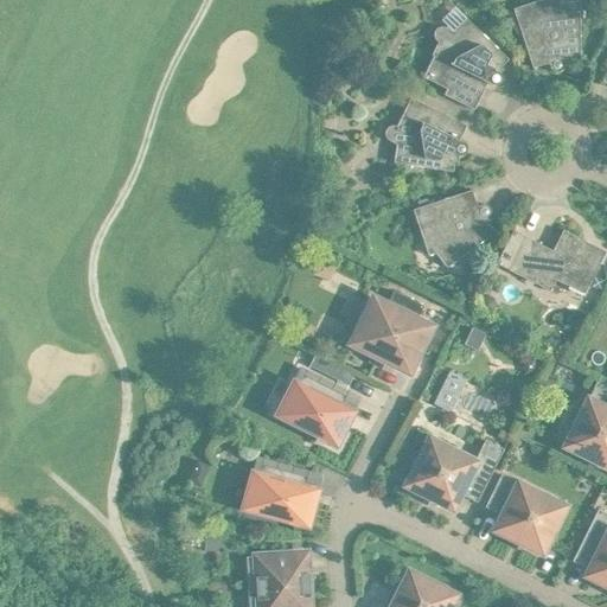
[(562,66),(563,65),(569,64),(568,61),(579,61),(579,1),(560,2),(558,0),(540,0),(512,10),(531,68),(548,63),(549,68),(550,68),(551,70),(553,71),(555,71),(556,71),(557,71),(560,71),(560,70),(561,69),(562,68),(562,66)]
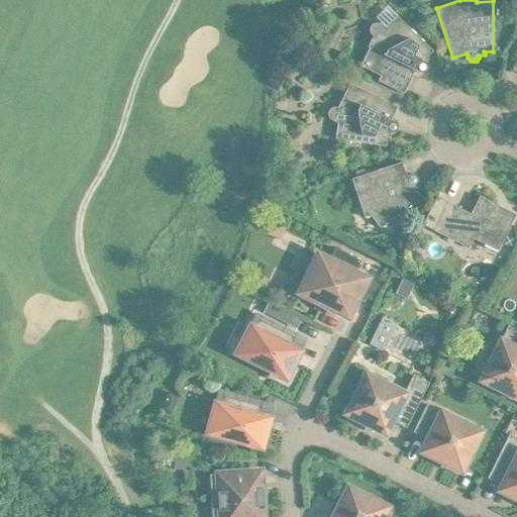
[(414,71),(418,73),(420,73),(422,73),(423,72),(424,72),(425,71),(425,70),(426,69),(426,68),(426,67),(426,66),(425,65),(425,64),(424,63),(428,59),(425,58),(431,50),(396,16),(385,27),(379,24),(375,23),(372,24),(370,27),(369,30),(370,33),(373,35),(367,47),(369,48),(359,67),(380,76),(377,81),(403,94),(414,71)]
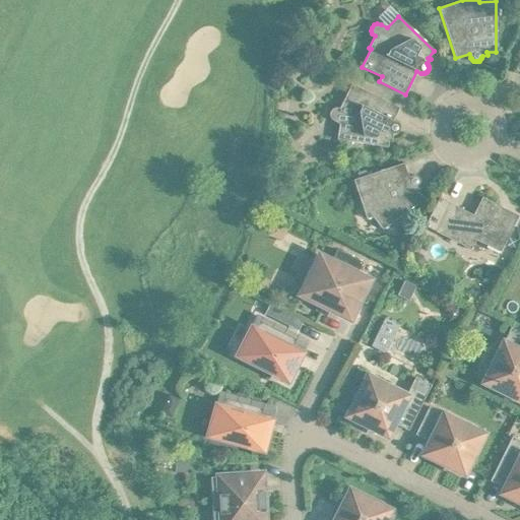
[(392,134),(394,134),(396,133),(396,132),(397,132),(398,131),(398,130),(398,129),(398,128),(398,127),(398,126),(398,125),(397,124),(396,123),(392,121),(398,108),(351,84),(338,109),(335,108),(332,109),(330,112),(329,115),(330,119),(333,121),(339,124),(336,139),(387,147),(388,138),(391,139),(392,134)]
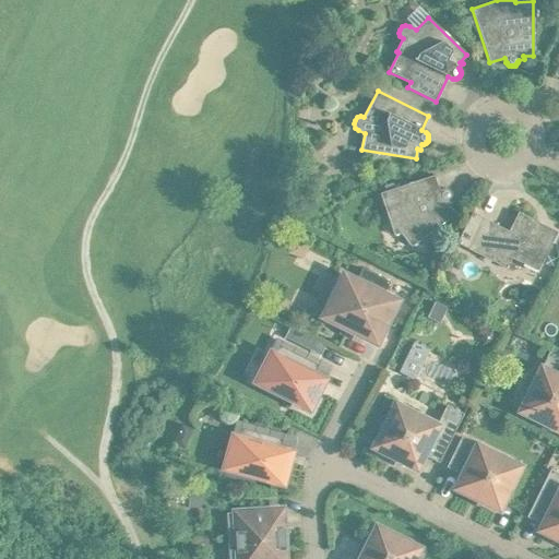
[(448,200),(449,200),(450,198),(450,197),(451,195),(451,194),(451,193),(450,192),(449,191),(449,190),(448,189),(445,189),(444,189),(443,189),(438,190),(433,176),(379,193),(393,236),(401,233),(411,247),(454,214),(449,206),(451,205),(448,200)]
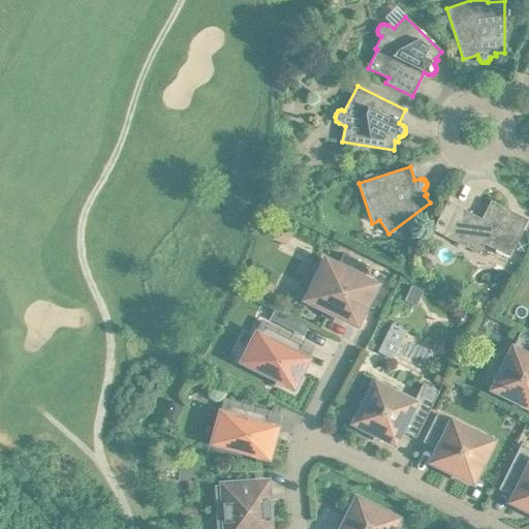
[(480,219),(445,201),(431,230),(478,254),(484,244),(508,256),(527,220),(490,200),(480,219)]
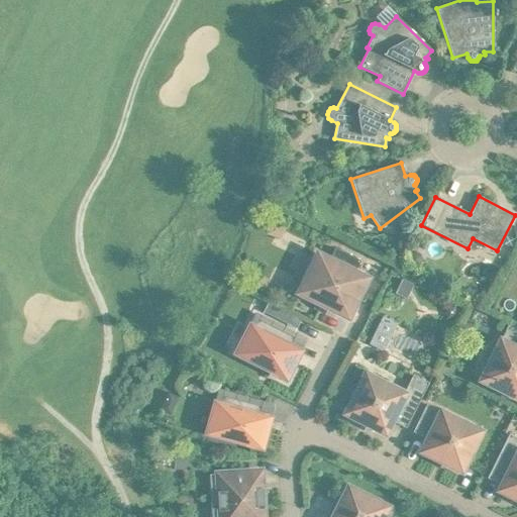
[(372,277),(356,270),(360,261),(335,247),(330,256),(315,249),(293,295),(349,323),(372,277)]
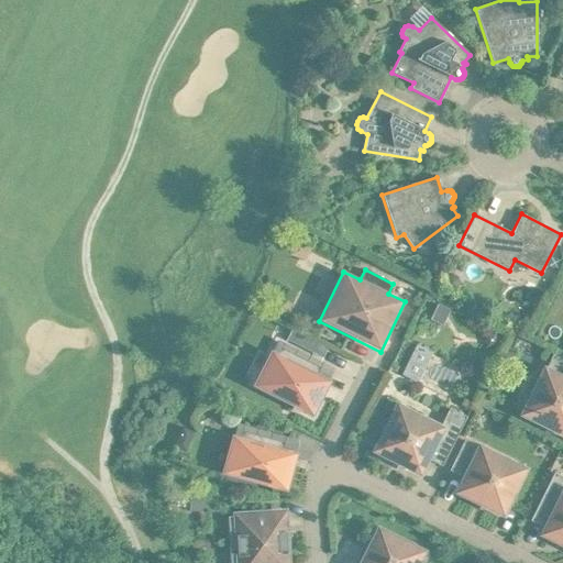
[(331,382),(323,377),(328,368),(278,343),(274,352),(269,350),(252,387),(312,418),(331,382)]
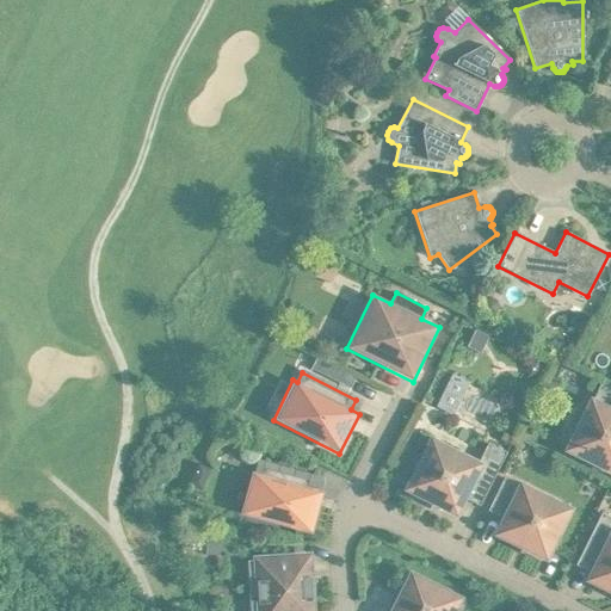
[(451,374),(436,407),(452,415),(469,382),(451,374)]
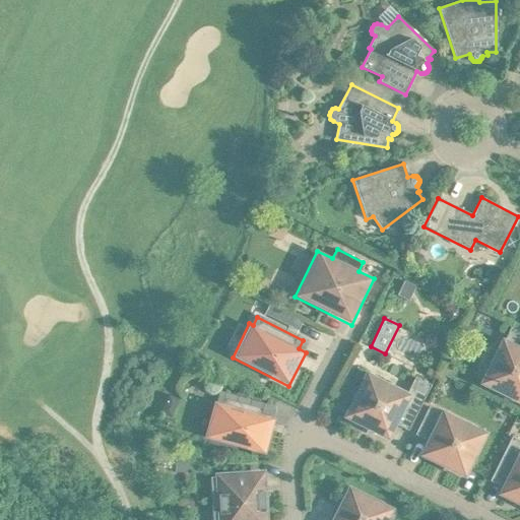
[(519,332),(510,328),(505,339),(501,337),(478,384),(519,404),(519,332)]
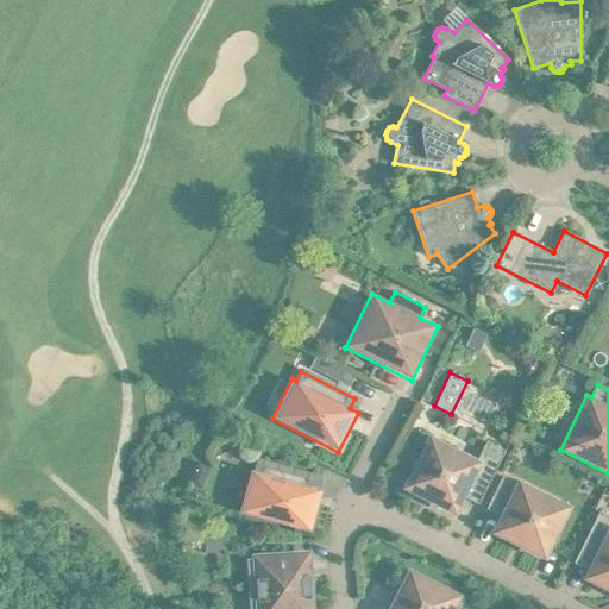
[(485,441),(477,459),(427,434),(400,489),(456,518),(465,498),(477,504),(504,451),(485,441)]
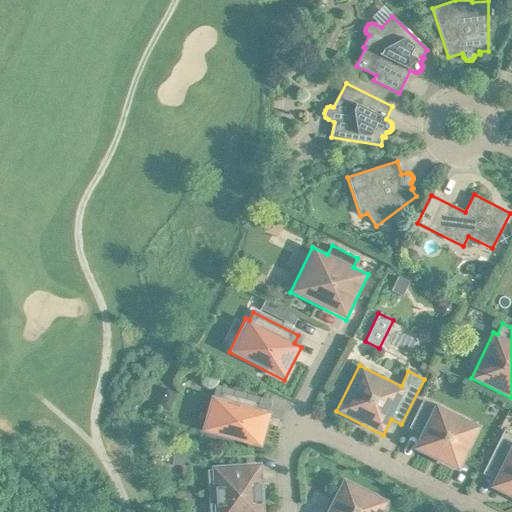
[(216,388),(214,396),(210,395),(200,431),(260,448),(270,412),(262,410),(265,401),(216,388)]
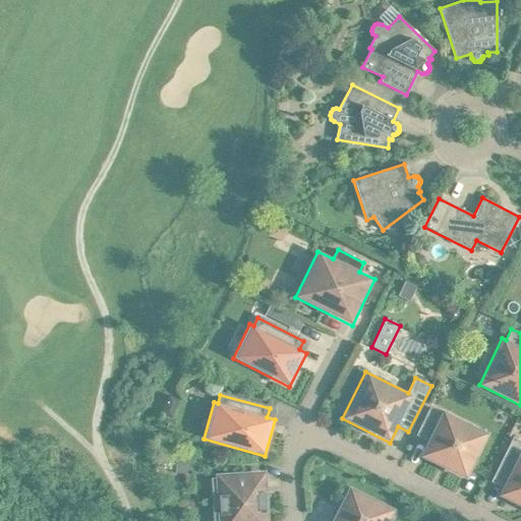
[(442,409),(440,413),(429,408),(415,436),(426,441),(418,457),(466,480),(489,433),(442,409)]
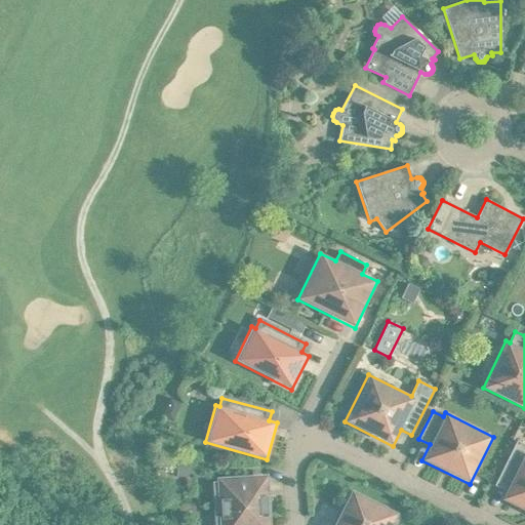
[(524,445),(516,441),(494,486),(506,491),(500,500),(524,512),(524,445)]
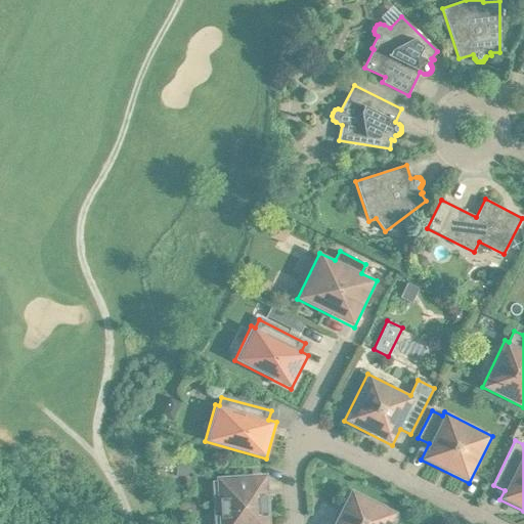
[(175,476),(200,477),(201,465),(176,464),(175,476)]
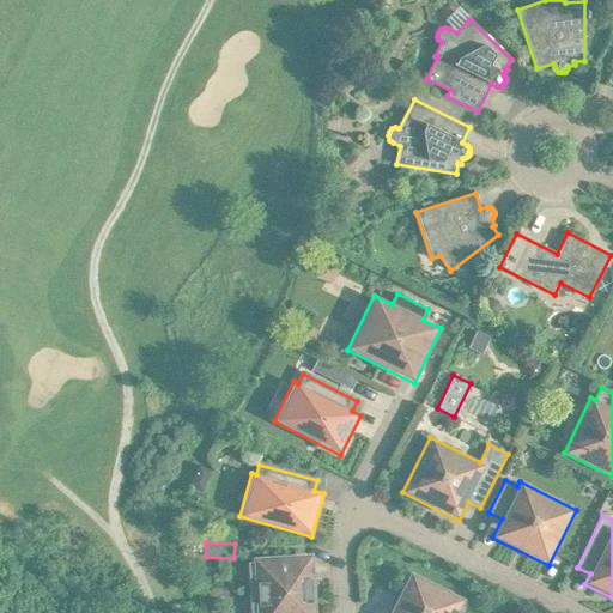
[(250,612),(315,612),(313,553),(253,558),(253,563),(248,563),(250,612)]
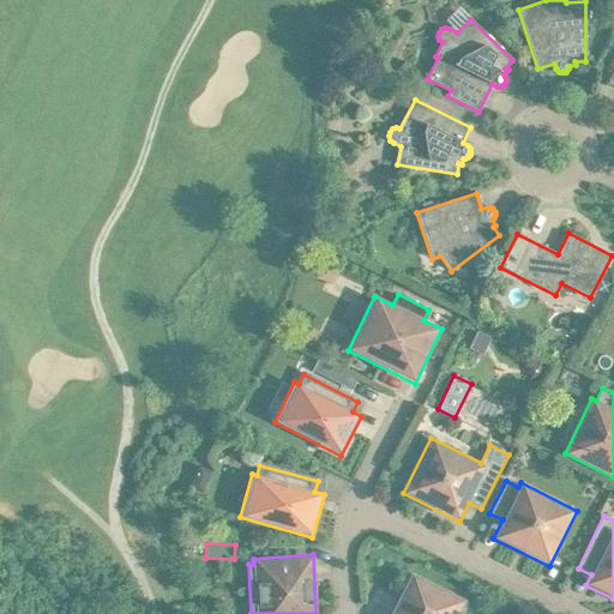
[(389,613),(463,613),(470,602),(410,572),(389,613)]
